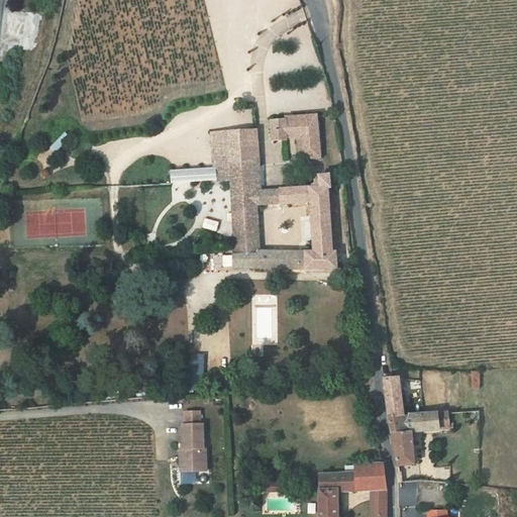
[(240,126),(251,126),(251,110),(239,111),(240,126)]
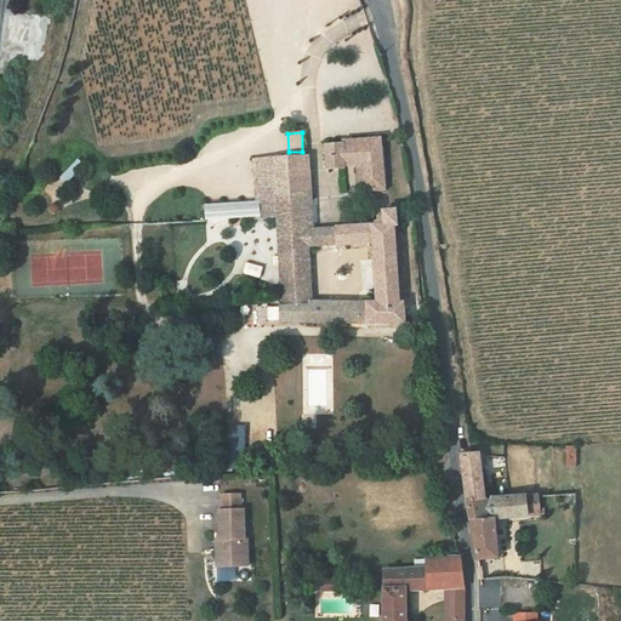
[(325,146),(325,154),(326,171),(345,170),(345,167),(357,166),(358,189),(363,189),(363,194),(385,191),(381,140),(342,143),(342,144),(325,146)]
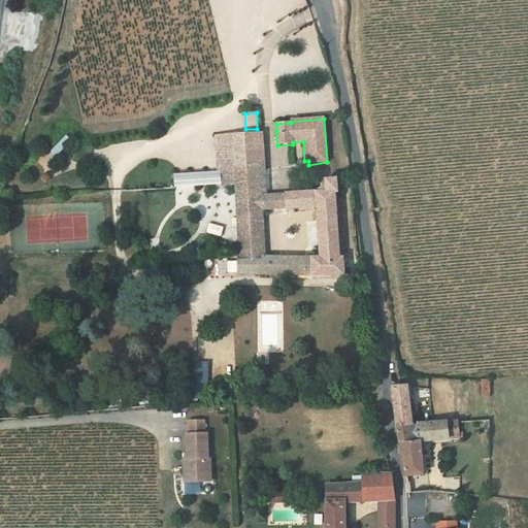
[(218,170),(230,171),(234,171),(238,250),(266,249),(263,211),(261,197),(267,197),(262,133),(238,134),(230,135),(217,136),(218,170)]
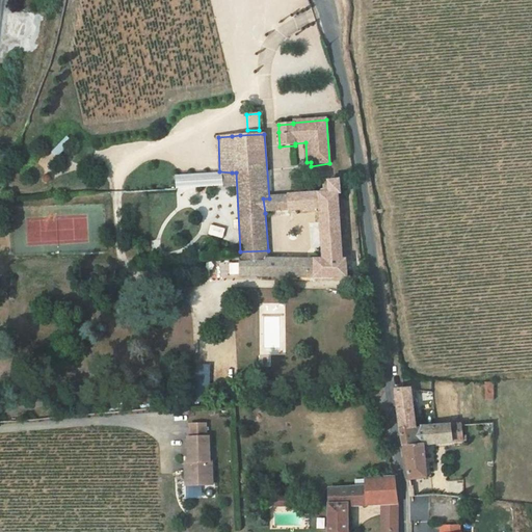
[(278,147),(280,166),(295,165),(294,147),(278,147)]
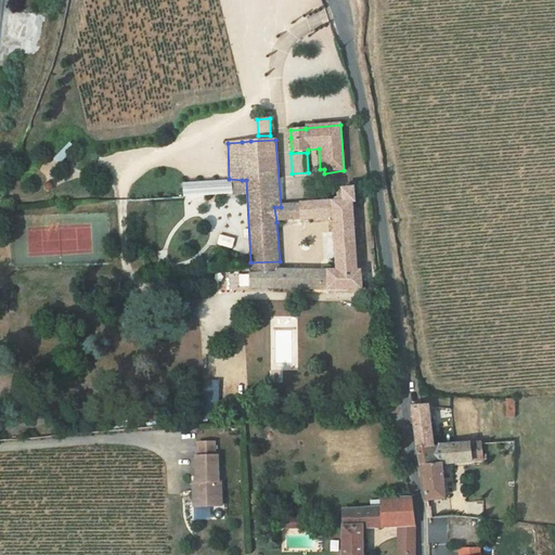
[(336,270),(280,270),(280,261),(250,262),(252,274),(249,273),(250,289),(362,291),(361,272),(357,272),(352,204),(356,204),(355,190),(341,191),(341,194),(338,195),(338,202),(299,205),(300,221),(333,219),(336,270)]
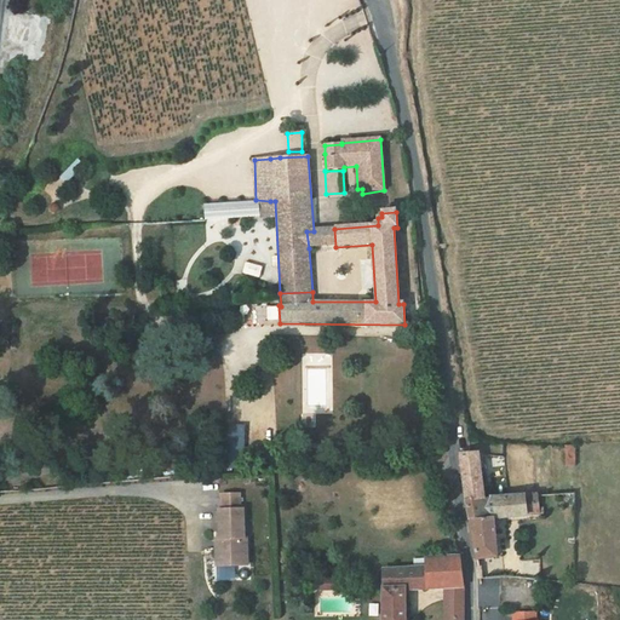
[(306,231),(309,248),(327,247),(326,230),(314,231),(306,231)]
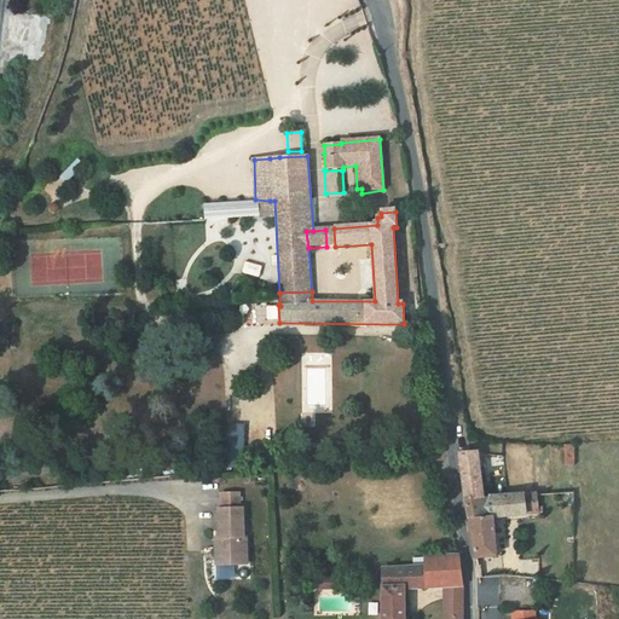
[(236,259),(232,271),(239,273),(243,261),(236,259)]
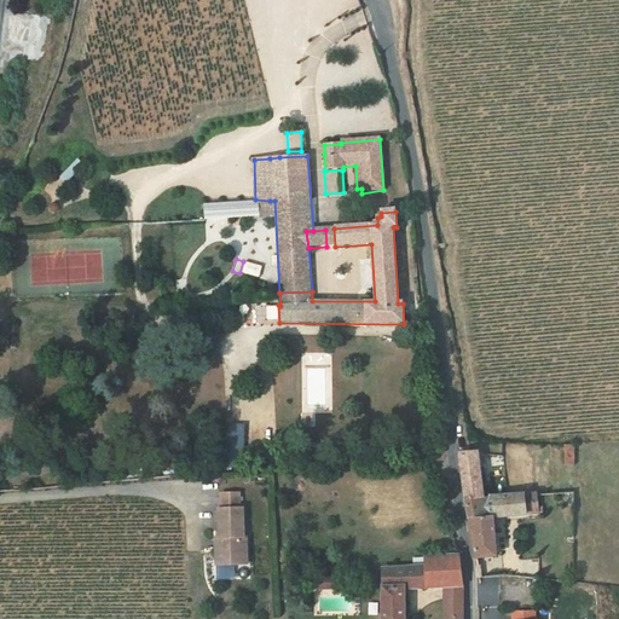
[(244,261),(242,273),(258,278),(261,265),(244,261)]
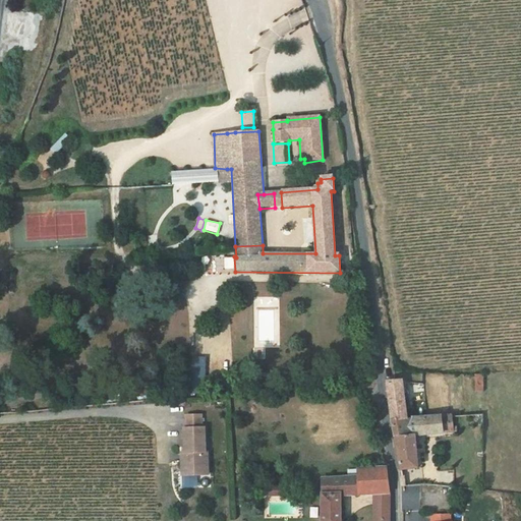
[(231,268),(231,256),(222,256),(223,269),(231,268)]
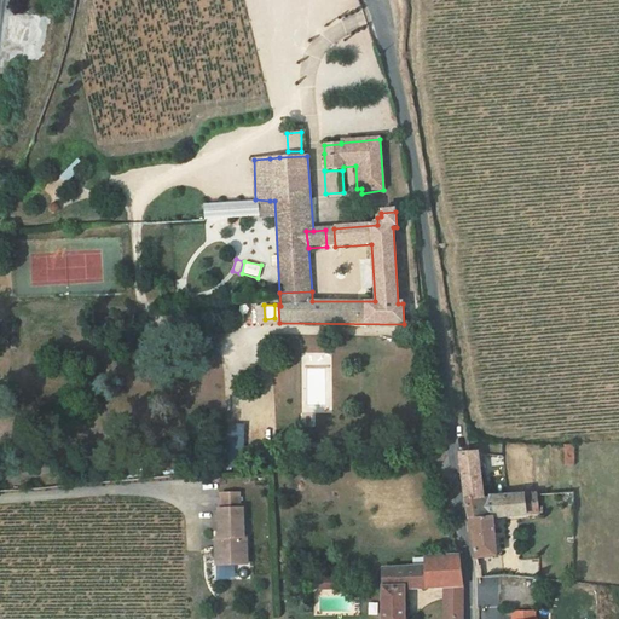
[(570,467),(570,449),(559,449),(560,467),(570,467)]
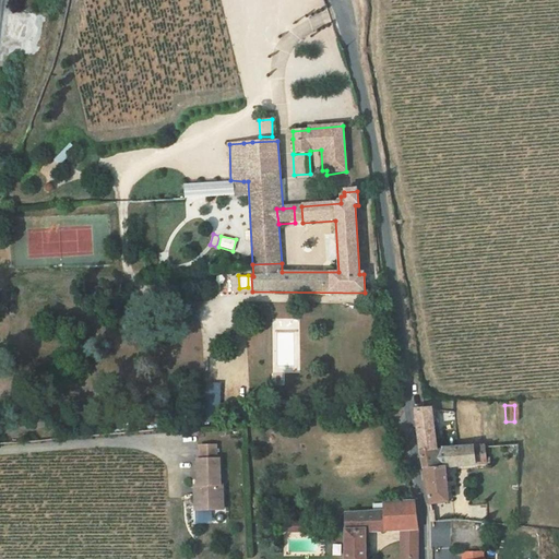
[(439,412),(439,409),(420,411),(424,444),(441,444),(440,421),(443,421),(443,411),(439,412)]
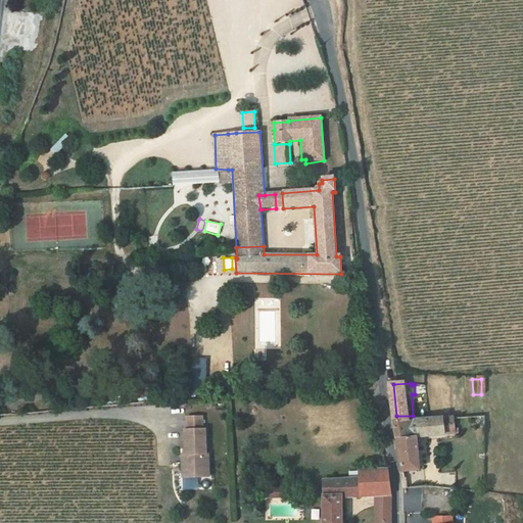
[(419,437),(446,437),(446,435),(456,435),(455,416),(413,416),(396,416),(401,470),(421,469),(419,437)]
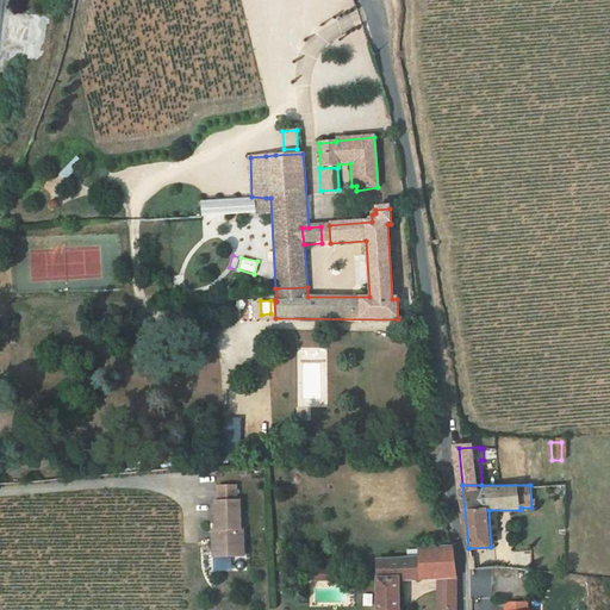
[(218,487),(218,502),(236,500),(236,486),(218,487)]
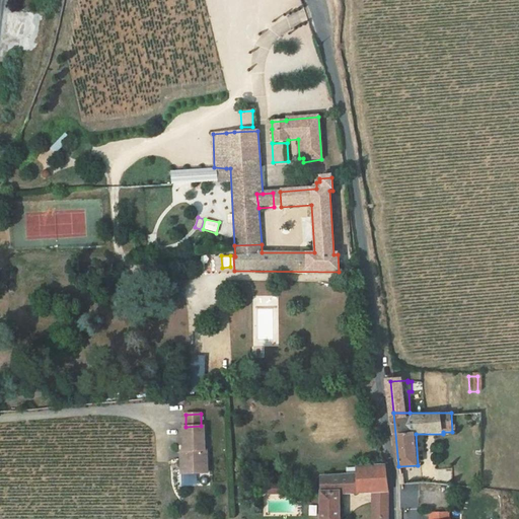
[(180,451),(182,471),(193,470),(193,473),(208,472),(207,450),(205,450),(204,426),(201,426),(186,427),(183,427),(184,451),(180,451)]
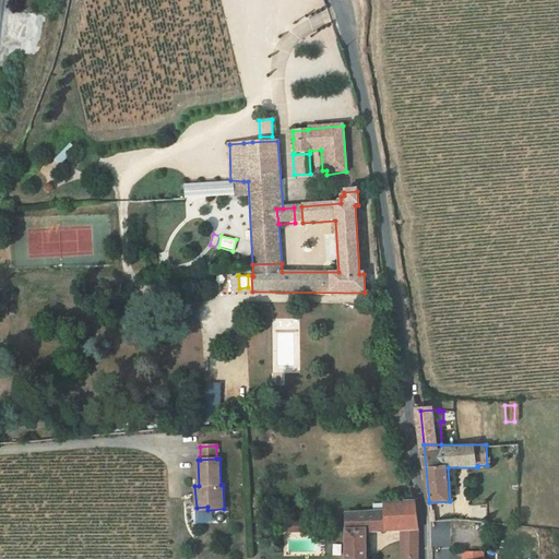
[(400,533),(400,558),(416,558),(416,511),(414,502),(385,503),(385,512),(354,513),(355,558),(372,558),(372,534),(400,533)]
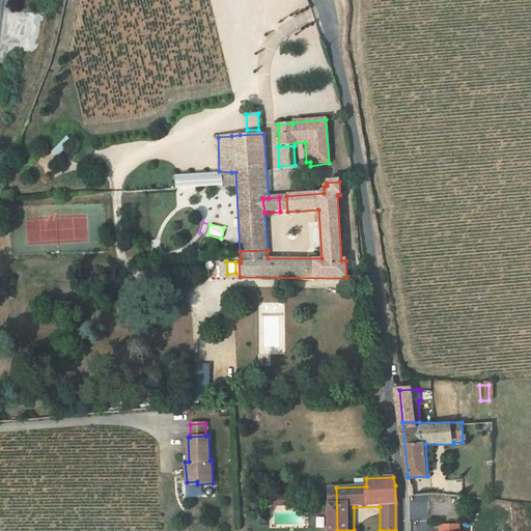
[(460,492),(463,480),(446,477),(444,490),(460,492)]
